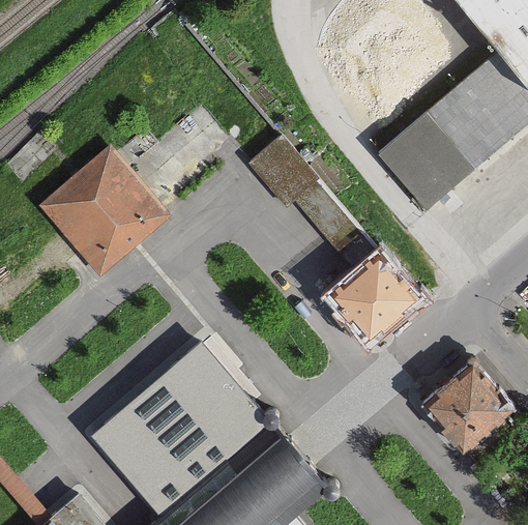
[(527,0),(455,0),(497,52),(527,89),(527,0)]
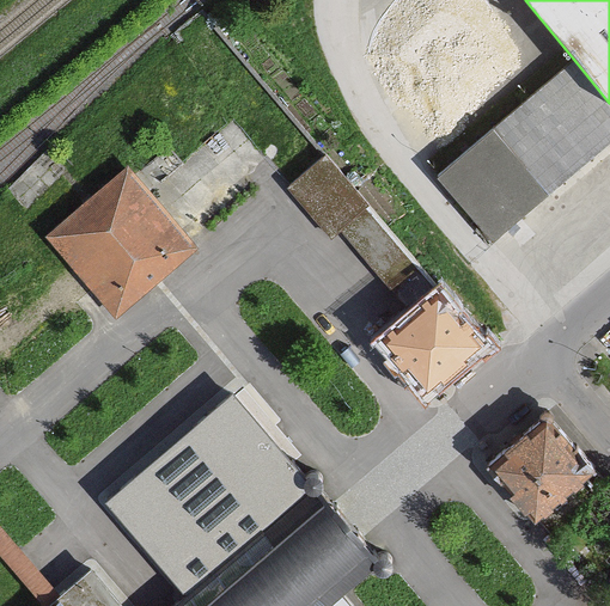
[(609,103),(574,60),(493,128),(543,185),(609,127),(609,103)]
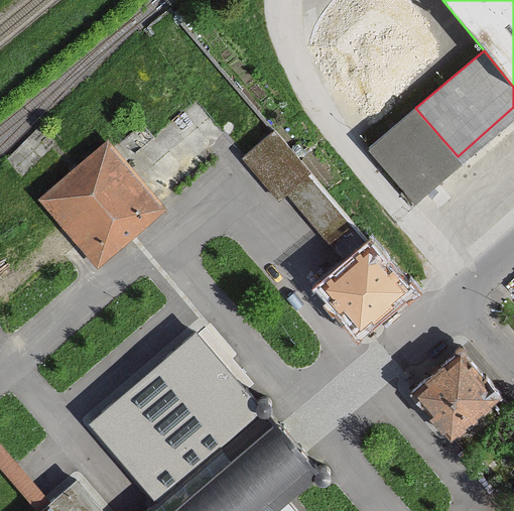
[(408,198),(458,156),(415,108),(367,149),(408,198)]
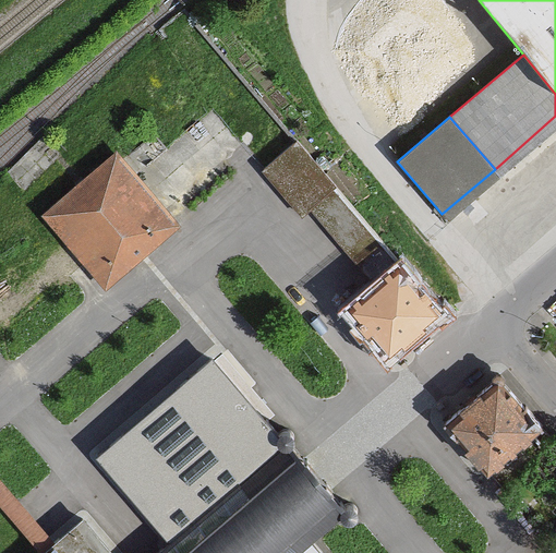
[(294,143),(261,171),(300,217),(334,189),(294,143)]
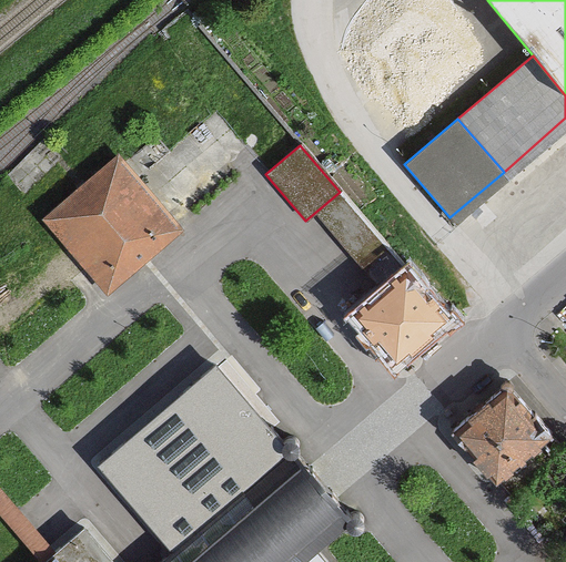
[(180,231),(117,156),(41,220),(104,295),(180,231)]
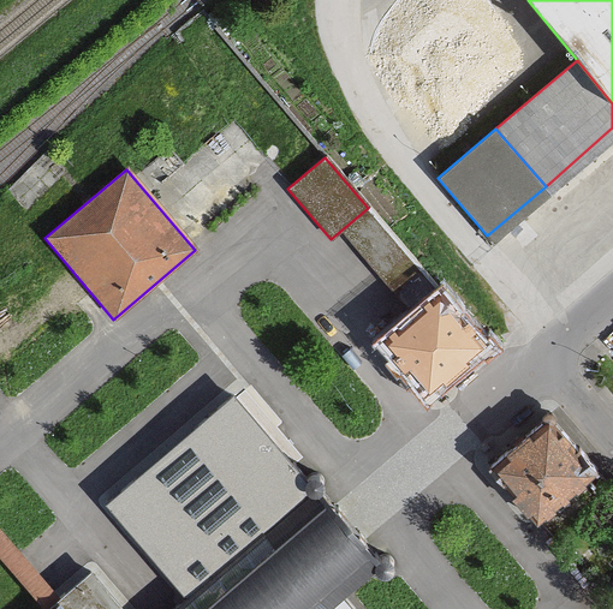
[(439,287),(379,339),(427,395),(481,348),(488,348),(492,346),(492,340),(488,336),(482,336),(439,287)]
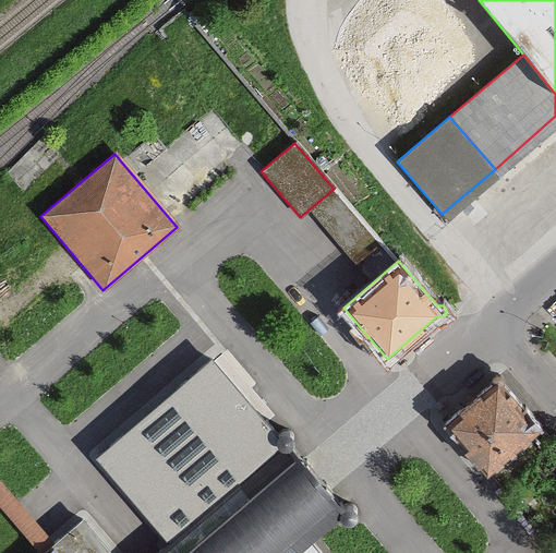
[(295,451),(212,352),(89,456),(168,547),(161,552),(111,552),(81,516),(51,541),(46,545),(38,552),(324,552),(313,540),(348,511),(322,481),(295,451)]
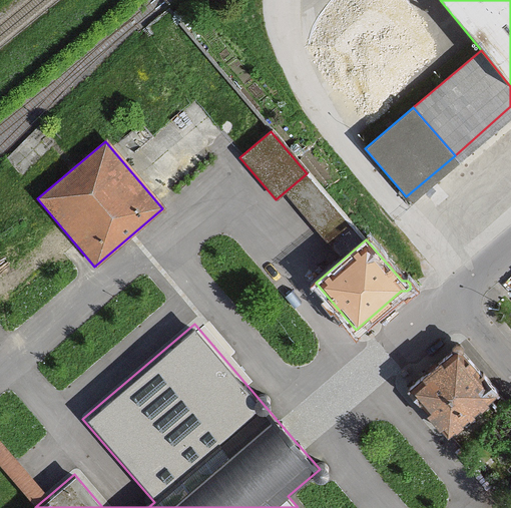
[(452,350),(404,390),(445,438),(498,392),(461,349),(461,345),(459,342),(454,342),(452,345),(452,350)]
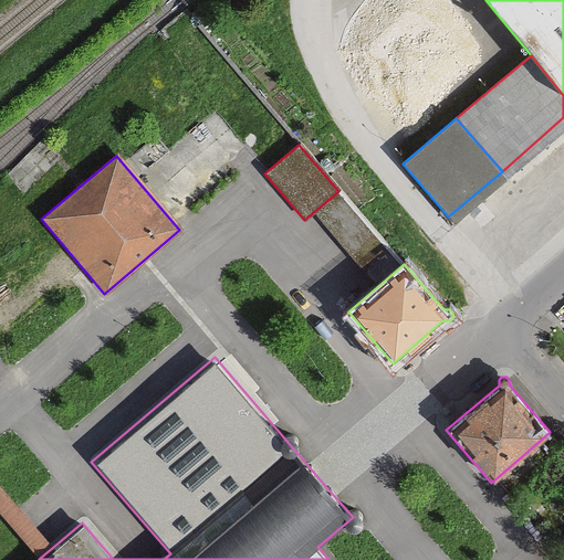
[(0,514),(39,559),(47,552),(52,548),(0,486),(0,514)]
